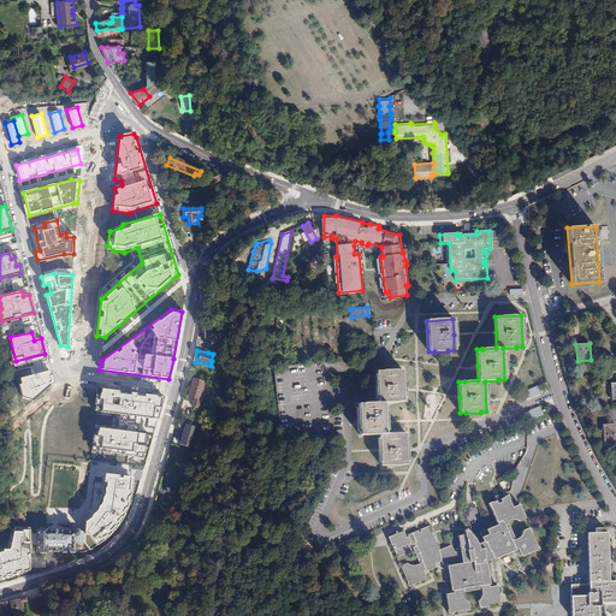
[(48,371),(19,378),(21,384),(18,384),(22,397),(33,401),(52,383),(48,371)]
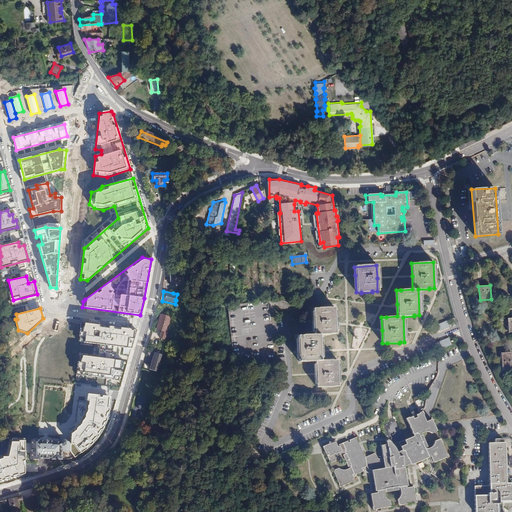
[(312,362),(315,362),(317,387),(322,387),(323,388),(334,387),(338,386),(337,360),(320,361),(320,351),(319,335),(331,335),(331,334),(335,334),(335,323),(335,308),(329,308),(318,308),(318,309),(313,309),(314,335),(303,335),(303,336),(298,336),(299,362),(303,362),(304,362),(312,362)]
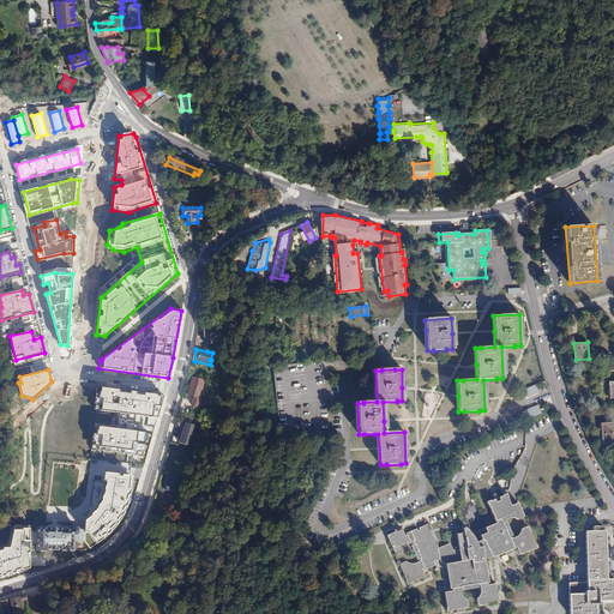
[(191,401),(198,402),(205,378),(193,375),(188,392),(192,393),(191,401)]
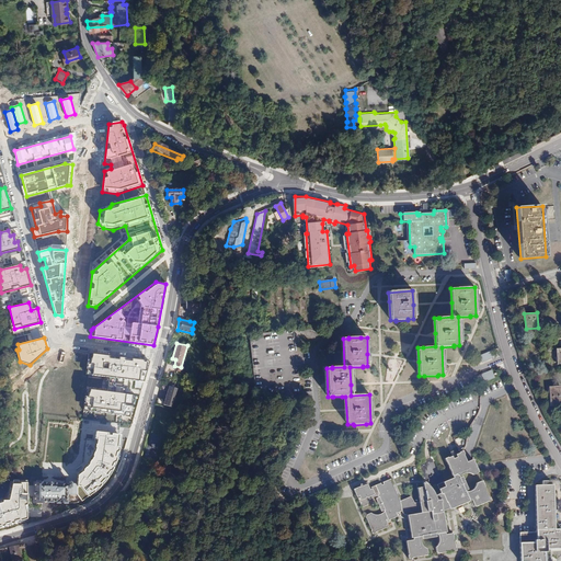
[(479,355),(482,362),(492,357),(490,351),(479,355)]
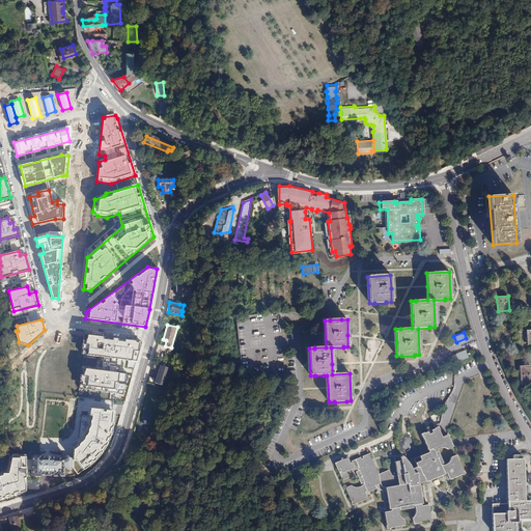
[(138,341),(84,336),(82,355),(131,361),(132,351),(137,351),(138,341)]
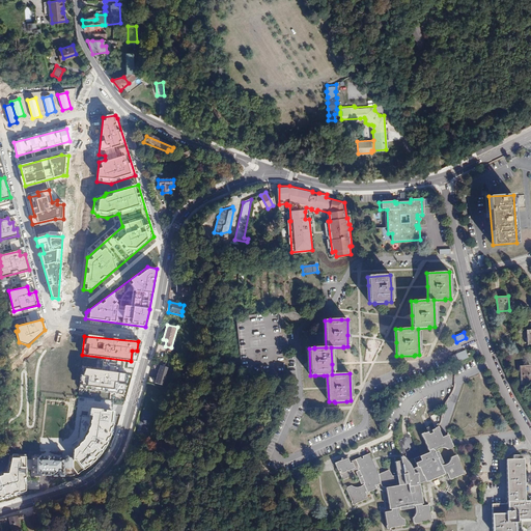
[(455,362),(467,357),(465,350),(452,355),(455,362)]
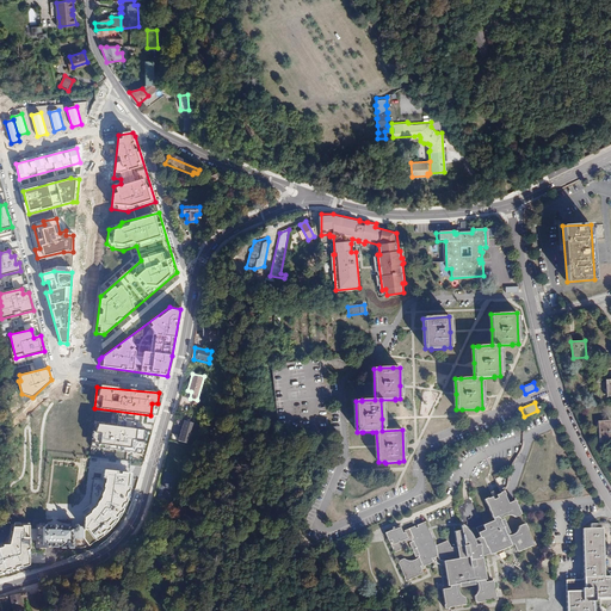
[(610,419),(597,420),(599,443),(610,440),(610,419)]
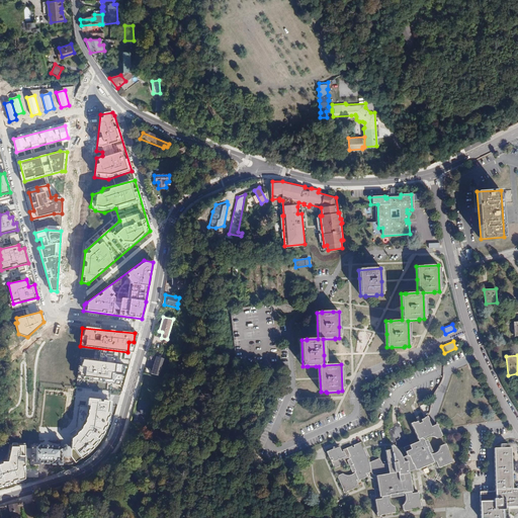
[(163,358),(156,356),(151,373),(158,376),(163,358)]
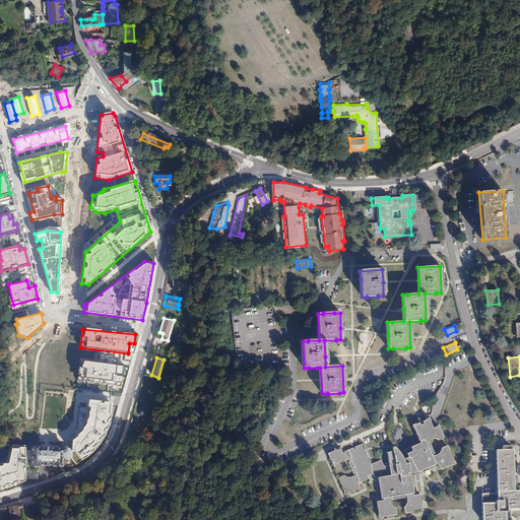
[(127,368),(81,362),(78,381),(119,387),(120,384),(123,385),(127,368)]
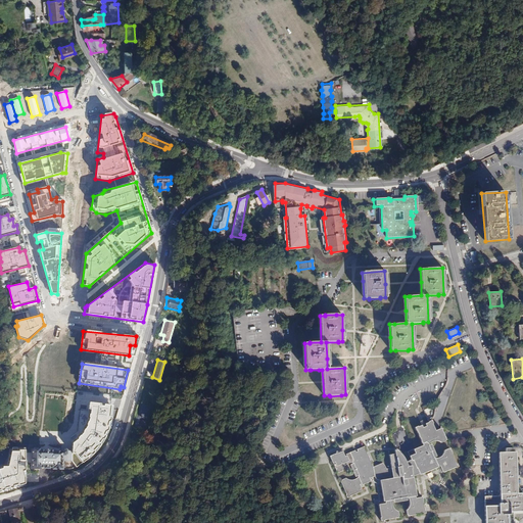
[(116,403),(90,402),(89,415),(87,424),(82,433),(75,440),(75,448),(75,454),(79,454),(84,462),(97,453),(106,437),(114,421),(116,403)]
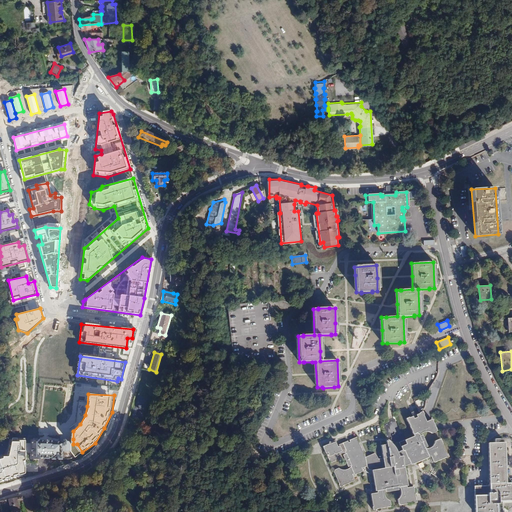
[(325,449),(331,462),(332,462),(336,461),(337,456),(340,454),(343,453),(346,453),(346,454),(344,455),(349,466),(351,465),(352,467),(349,469),(346,470),(343,470),(339,468),(336,469),(335,472),(340,484),(339,484),(340,488),(344,486),(343,485),(355,481),(353,475),(354,474),(355,475),(364,471),(363,468),(367,466),(369,469),(373,470),(376,492),(377,491),(377,493),(371,494),(373,507),(372,507),(373,510),(376,510),(376,509),(390,507),(390,506),(390,502),(387,500),(385,497),(384,495),(384,492),(385,490),(387,490),(387,492),(398,491),(398,488),(400,488),(401,490),(401,493),(401,497),(398,501),(398,504),(400,505),(413,503),(414,504),(417,504),(417,500),(416,500),(414,488),(408,489),(407,487),(408,487),(406,469),(405,469),(404,468),(411,465),(412,466),(431,458),(434,464),(446,459),(449,458),(448,455),(447,456),(441,442),(439,440),(435,442),(435,445),(433,447),(430,449),(426,450),(426,449),(427,448),(423,437),(421,438),(420,437),(422,435),(425,433),(427,433),(427,432),(429,431),(428,428),(427,428),(426,428),(425,428),(427,426),(427,425),(427,423),(422,411),(424,408),(418,411),(419,413),(408,418),(408,417),(405,418),(406,422),(407,421),(413,436),(398,442),(401,450),(398,452),(396,452),(393,445),(388,441),(386,440),(386,444),(380,445),(382,458),(377,459),(375,455),(373,453),(364,457),(355,437),(348,440),(349,442),(347,443),(346,441),(338,445),(338,446),(337,447),(334,442),(325,446),(325,445),(323,446),(325,449)]
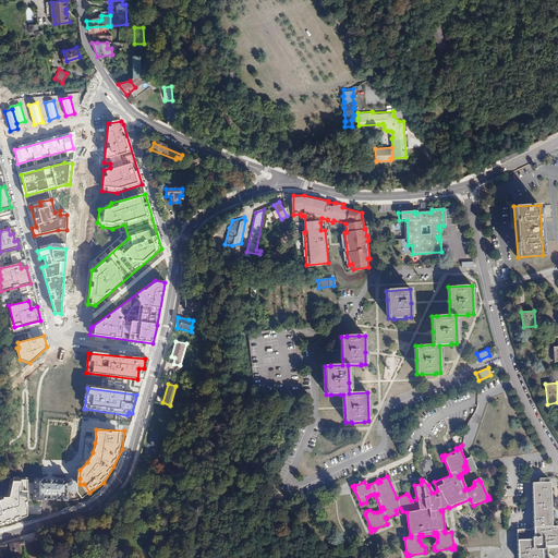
[(465,471),(465,472),(469,472),(472,474),(475,472),(476,471),(471,459),(465,461),(465,463),(465,464),(463,466),(464,466),(465,466),(466,466),(468,470),(465,471)]
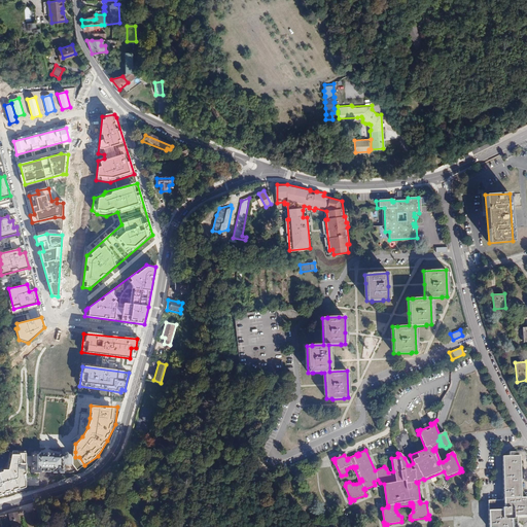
[(62,454),(40,454),(38,451),(35,451),(33,453),(32,454),(32,471),(49,471),(54,471),(54,472),(62,472),(63,458),(66,458),(67,457),(67,454),(66,453),(62,453),(61,453),(62,454)]
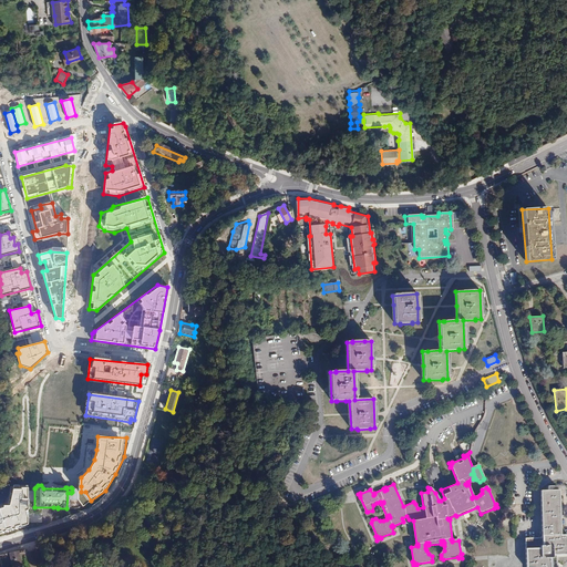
[(33,486),(13,486),(10,503),(0,505),(0,533),(33,524),(33,516),(30,508),(33,508),(33,486)]
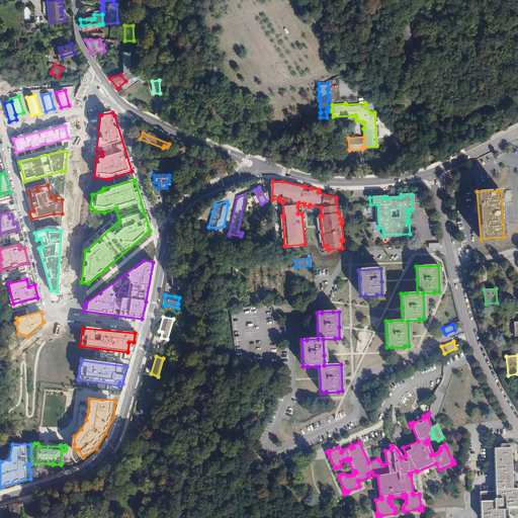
[(396,446),(393,446),(398,450),(401,457),(403,457),(401,452),(399,449),(396,446)]
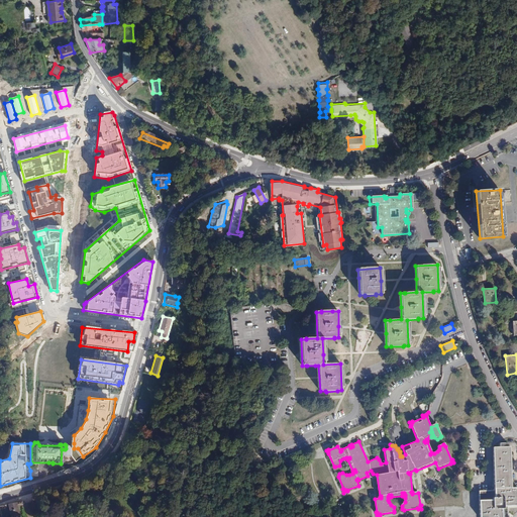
[(499,447),(493,447),(494,491),(479,491),(479,516),(504,516),(504,507),(516,506),(516,488),(511,488),(510,447),(507,447),(499,447)]
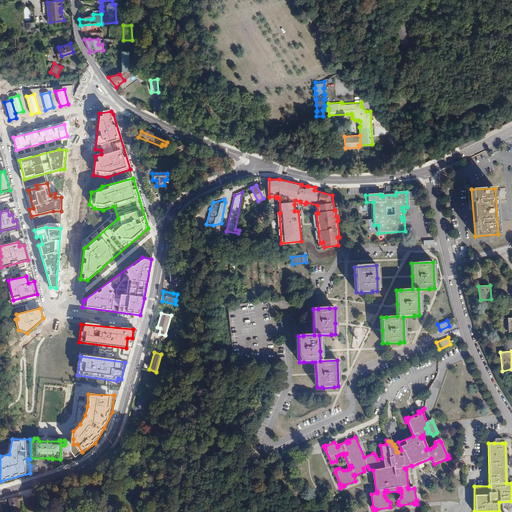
[(0,501),(0,511),(1,511),(0,506),(0,505),(9,503),(10,511),(19,511),(17,501),(22,500),(22,499),(21,496),(0,501)]
